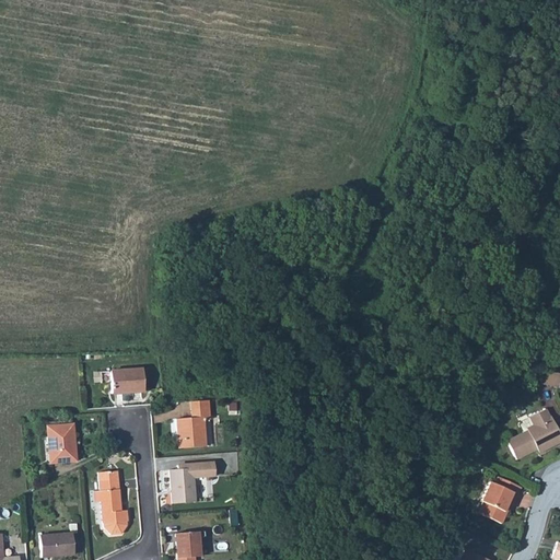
[(142,369),(109,370),(111,393),(143,391),(142,369)]
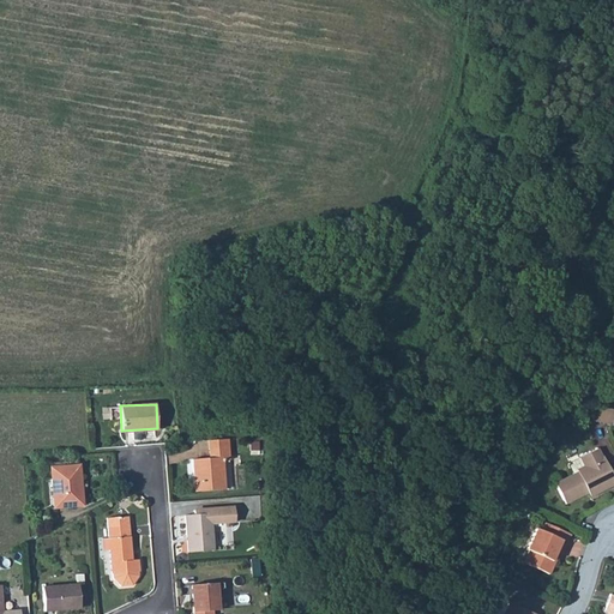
[(613,409),(602,407),(599,421),(611,425),(613,411),(613,409)]
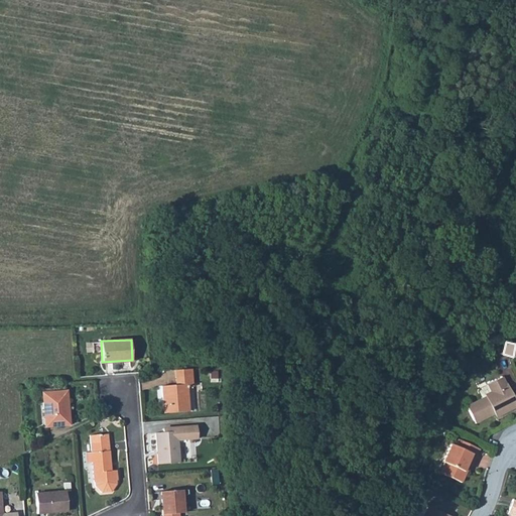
[(176,384),(162,385),(164,412),(189,410),(186,387),(194,386),(191,369),(176,370),(176,384)]
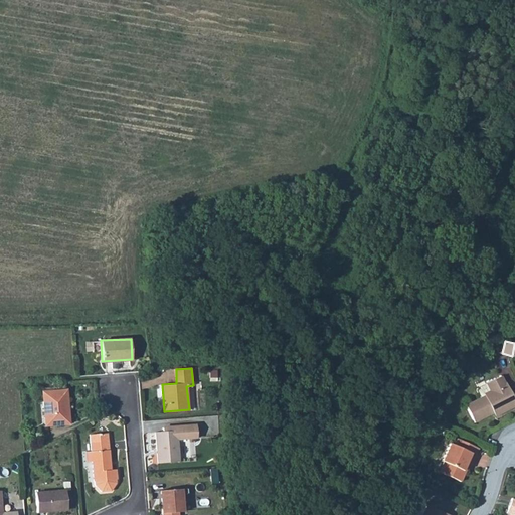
[(490,392),(465,404),(473,421),(492,412),(489,405),(494,402),(498,411),(514,402),(514,400),(505,381),(504,382),(500,375),(485,383),(490,392)]
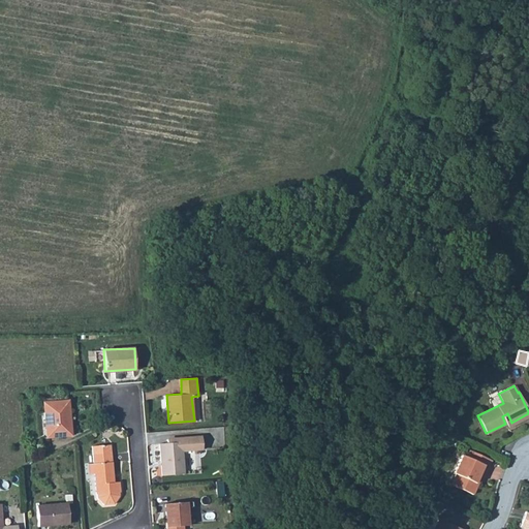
[(68,401),(43,403),(44,418),(47,418),(48,436),(70,435),(68,401)]
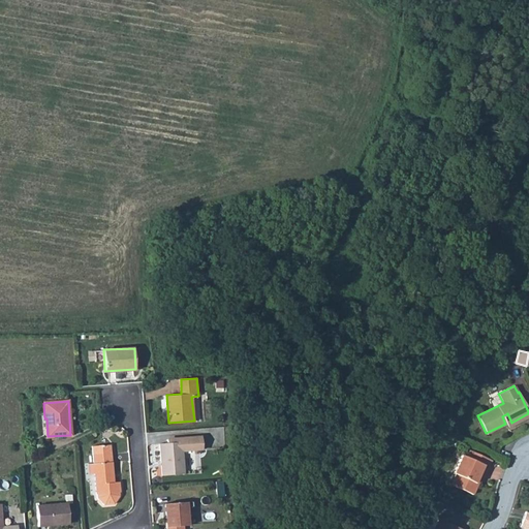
[(502,416),(505,424),(507,428),(528,416),(528,413),(511,423),(507,413),(502,416)]
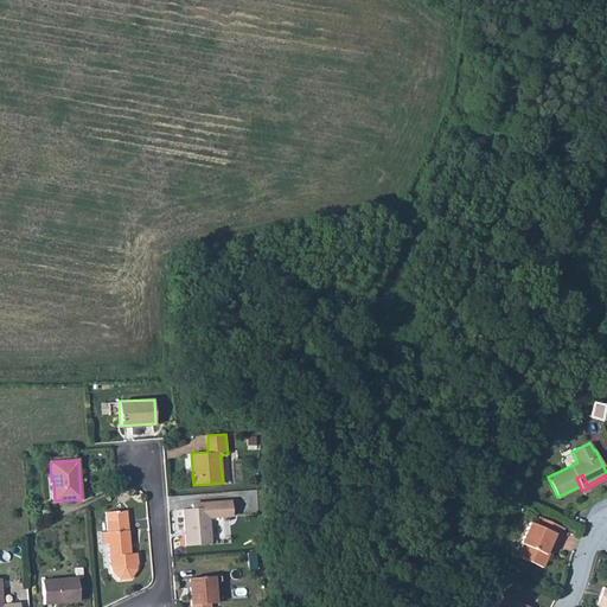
[(208,506),(192,508),(184,509),(186,545),(211,543),(209,516),(231,513),(231,500),(208,502),(208,506)]
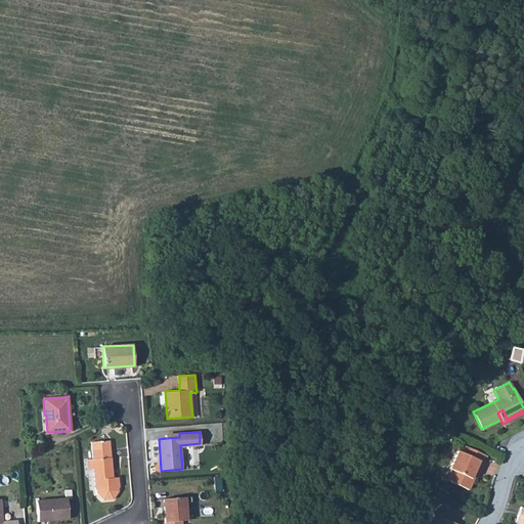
[(91,441),(93,459),(94,470),(95,489),(96,489),(96,492),(103,499),(113,498),(118,490),(118,487),(118,477),(113,477),(108,440),(91,441)]
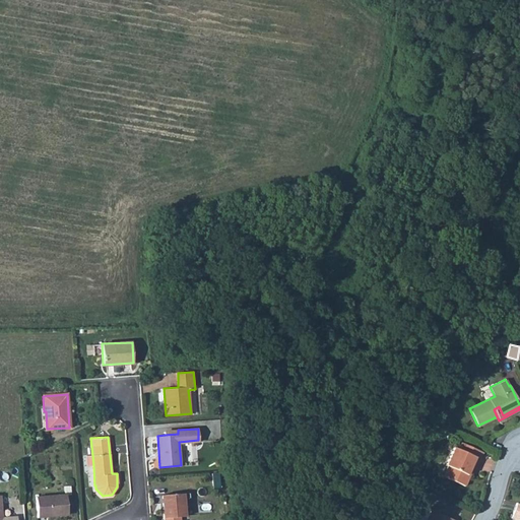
[(447,465),(443,475),(465,485),(469,475),(466,474),(469,468),(474,470),(482,452),(461,442),(458,449),(453,447),(445,464),(447,465)]
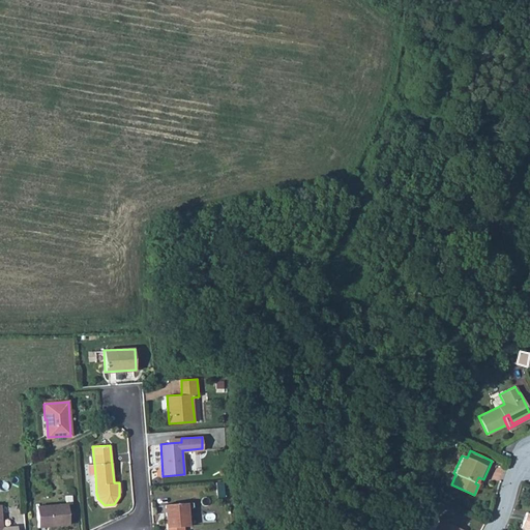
[(165,504),(167,529),(183,529),(184,527),(188,527),(186,503),(165,504)]
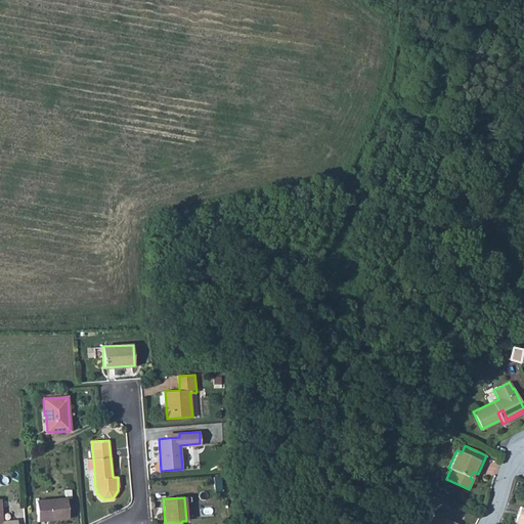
[(67,498),(36,500),(37,521),(69,518),(67,498)]
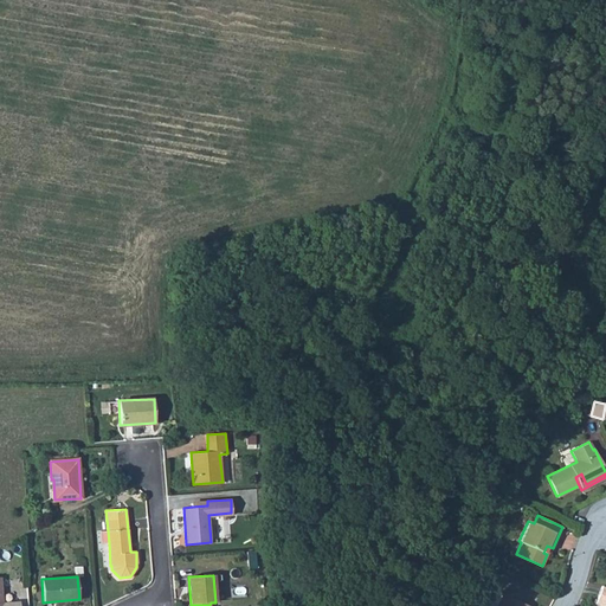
[(0,605),(19,605),(19,603),(1,603),(0,582),(0,605)]
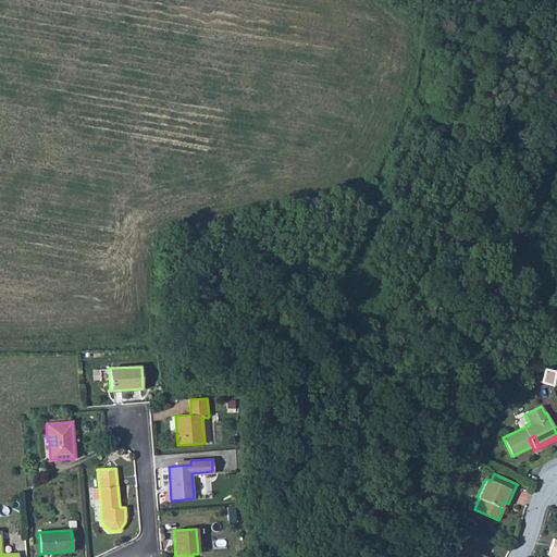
[(485,556),(486,556),(461,545),(456,556),(485,556)]
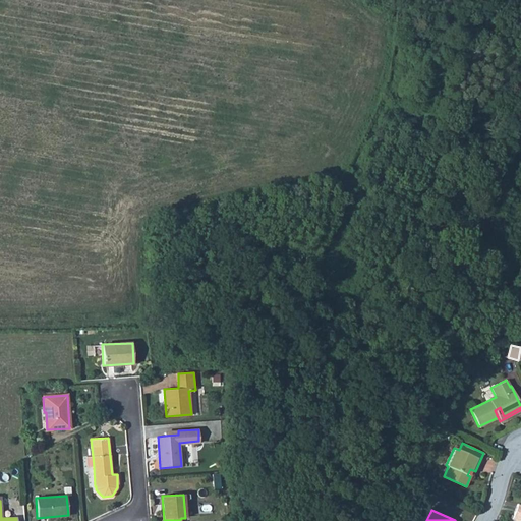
All buildings are outlined.
